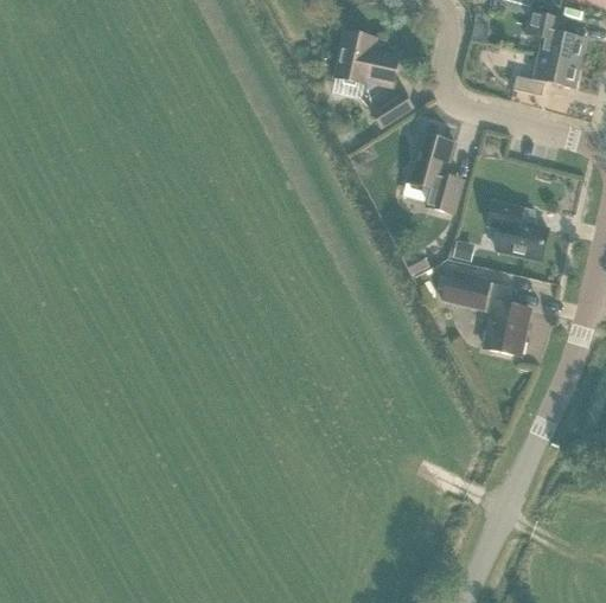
[(543,38),(540,53),(581,63),(587,37),(557,31),(560,18),(531,11),(525,33),(543,38)]
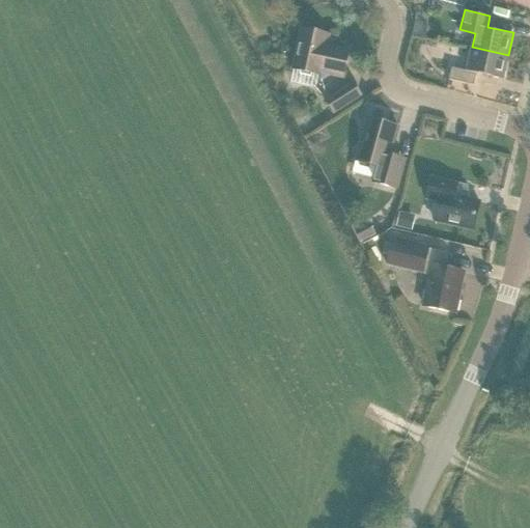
[(413,32),(423,33),(425,20),(416,18),(413,32)]
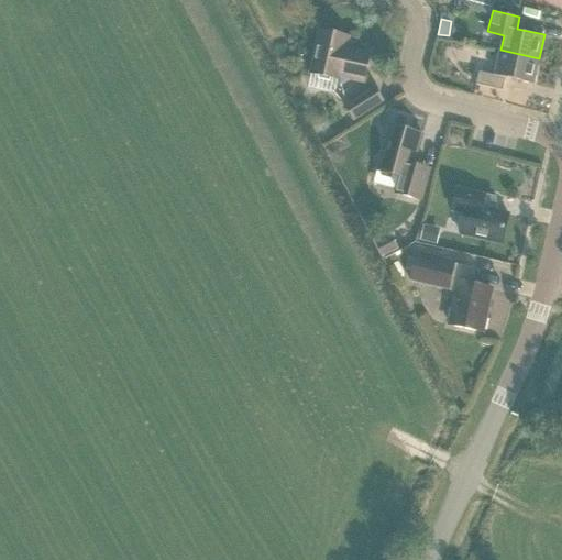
[(312,72),(310,86),(335,91),(339,77),(341,78),(341,75),(365,80),(371,52),(348,46),(350,35),(320,29),(310,72),(312,72)]
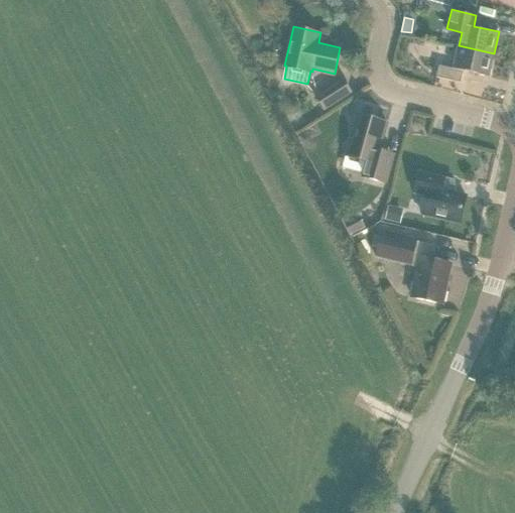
[(423,38),(401,33),(397,52),(405,53),(408,39),(423,42),(423,38)]
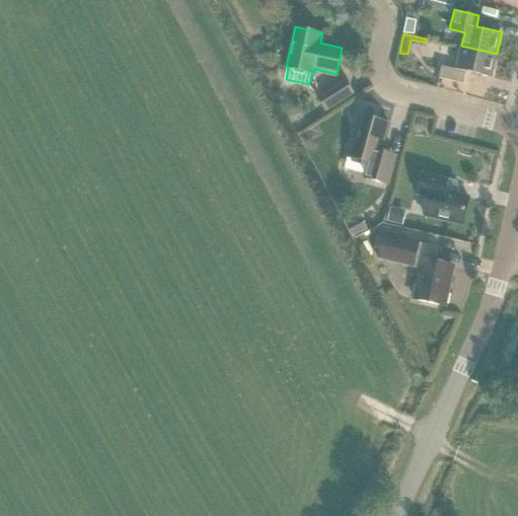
[(493,75),(497,54),(461,46),(456,67),(442,64),(439,76),(464,81),(466,70),(493,75)]
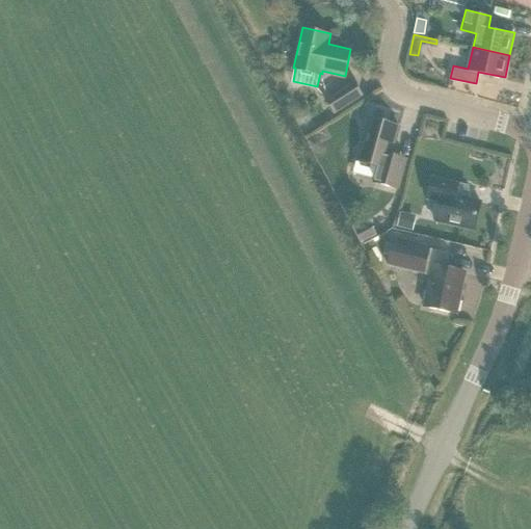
[(326,98),(335,111),(363,94),(354,80),(326,98)]
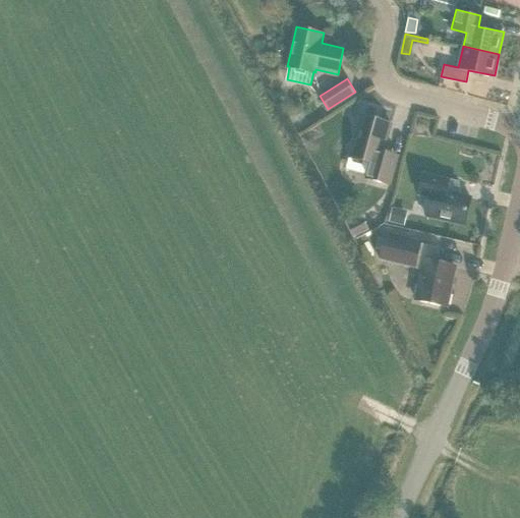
[(367,177),(390,183),(399,150),(386,147),(392,122),(361,114),(349,156),(371,162),(367,177)]
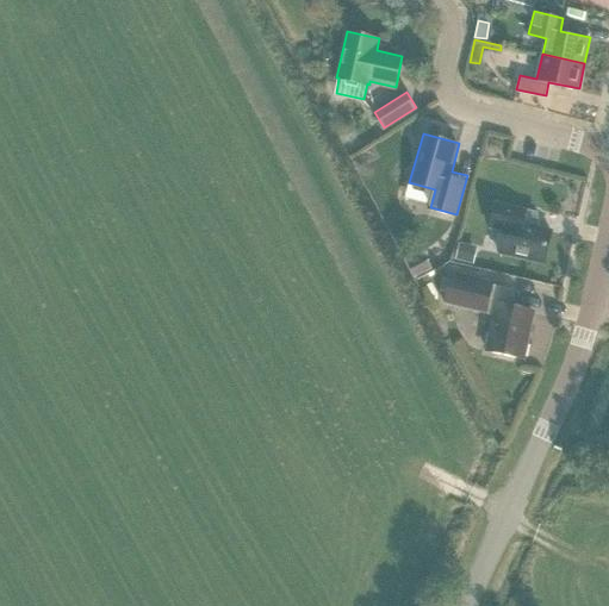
[(505,230),(501,251),(545,262),(552,230),(523,223),(526,208),(497,202),(491,226),(505,230)]
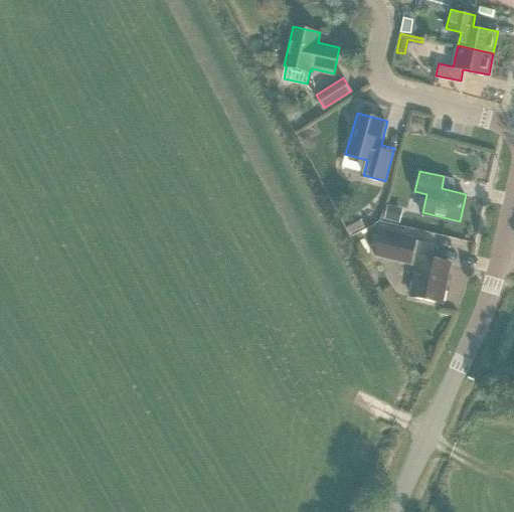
[(388,203),(385,217),(399,220),(403,206),(388,203)]
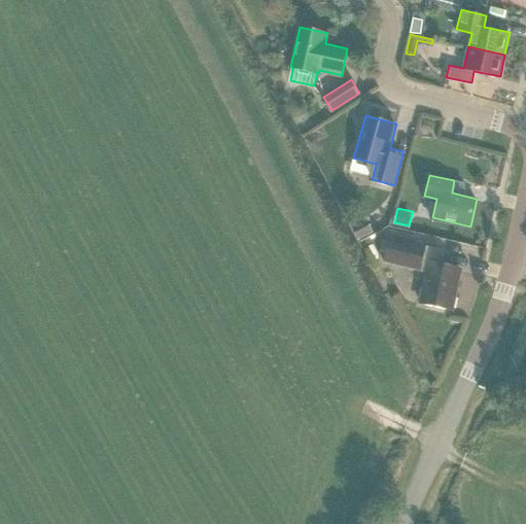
[(373,230),(366,218),(351,226),(357,238),(373,230)]
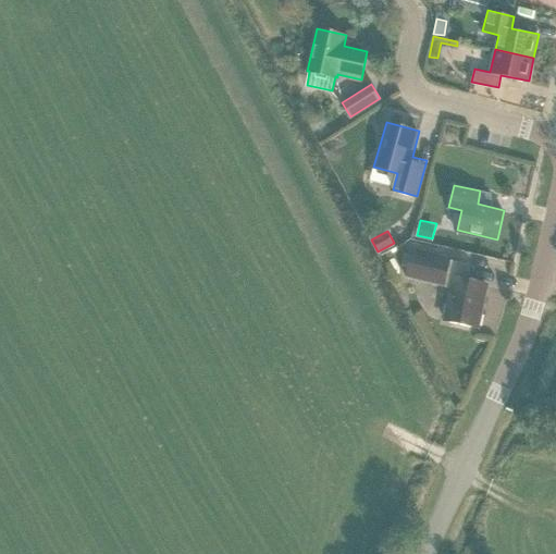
[(487,284),(457,277),(460,262),(412,251),(407,275),(453,286),(445,319),(478,327),(487,284)]
